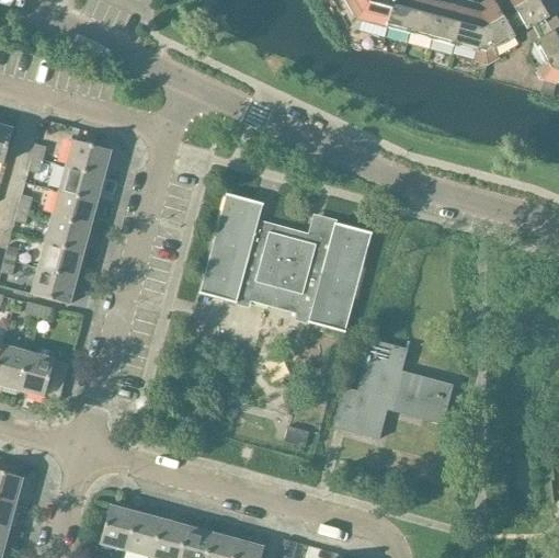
[(346,0),(357,18),(371,0),(346,0)]
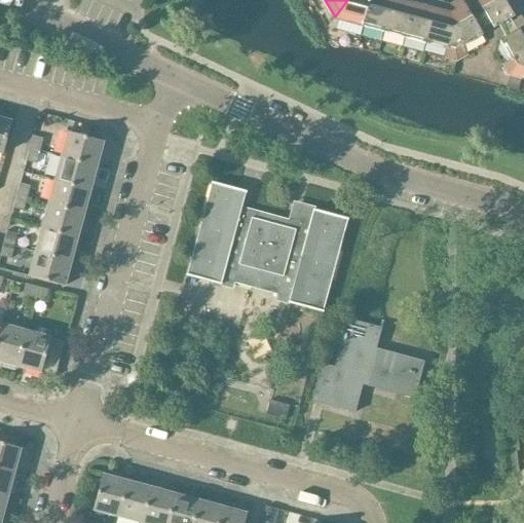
[(365,25),(370,0),(347,0),(335,16),(365,25)]
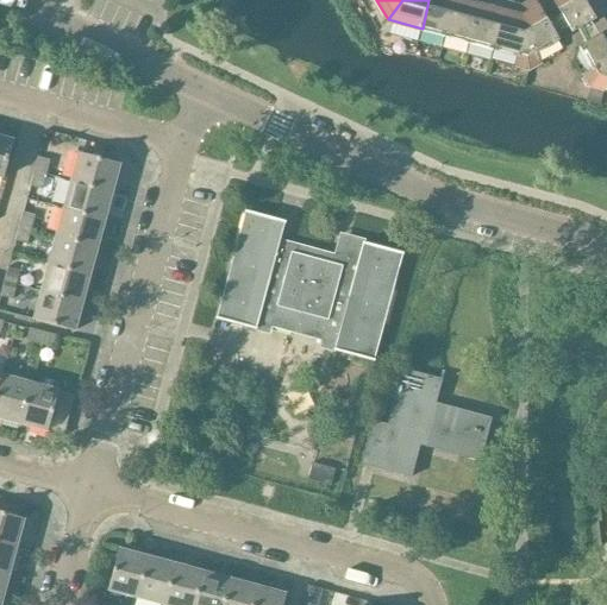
[(446,35),(455,0),(429,0),(423,29),(446,35)]
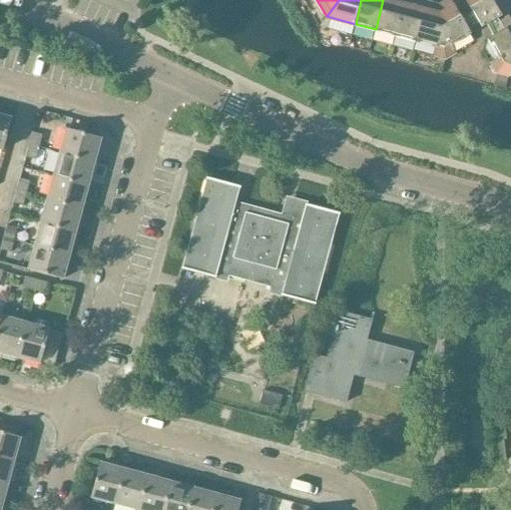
[(396,34),(405,0),(383,0),(376,29),(396,34)]
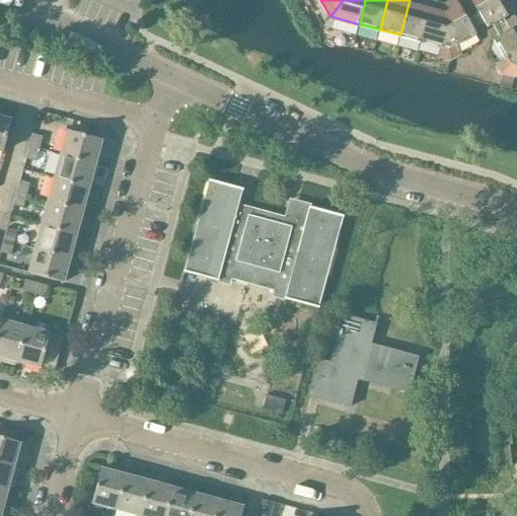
[(422,41),(433,0),(410,0),(400,34),(422,41)]
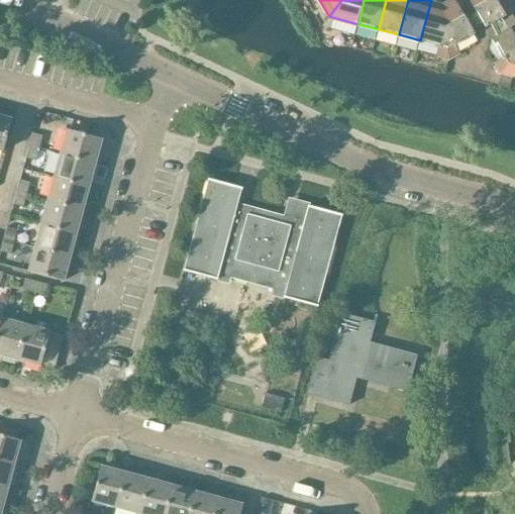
[(449,59),(443,2),(442,2),(435,0),(431,0),(420,40),(439,45),(437,56),(449,59)]
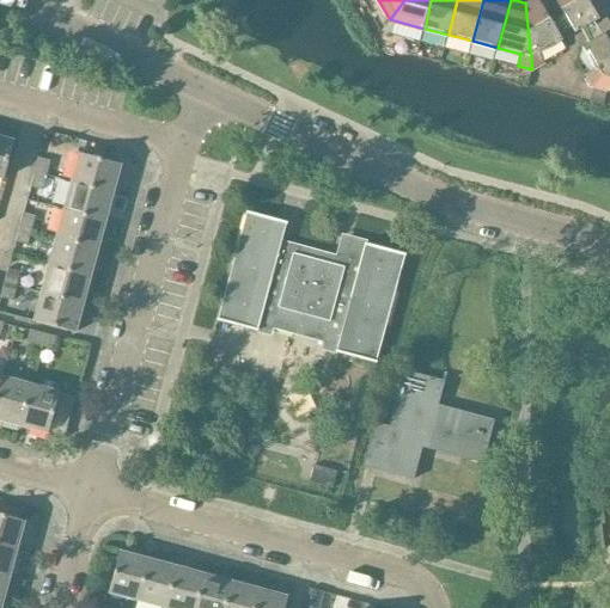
[(563,38),(541,0),(529,0),(525,2),(532,69),(547,61),(541,50),(563,38)]
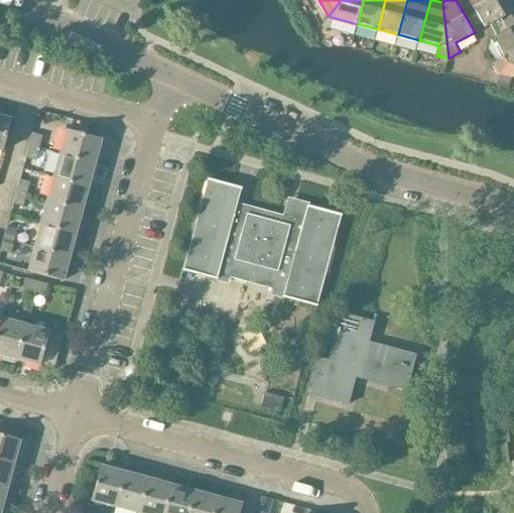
[(470,0),(474,6),(485,0),(497,0),(505,14),(513,9),(513,0),(470,0)]
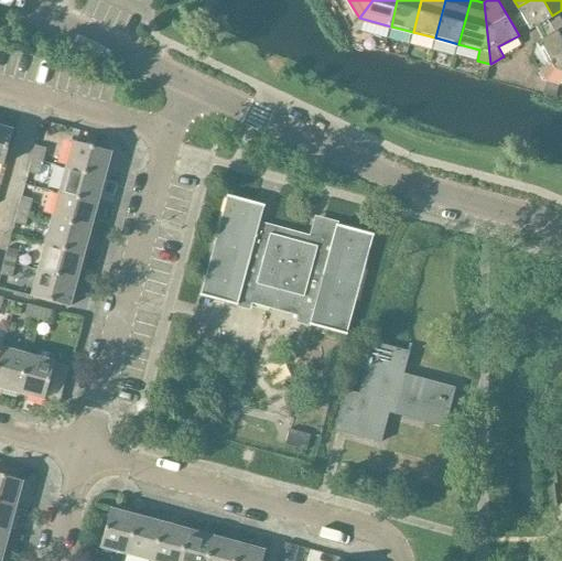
[(552,15),(543,0),(530,0),(518,7),(530,29),(552,15)]
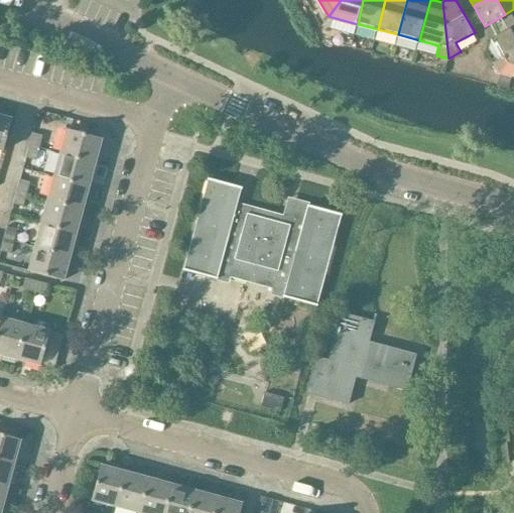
[(501,73),(513,54),(513,22),(491,36),(502,55),(493,60),(501,73)]
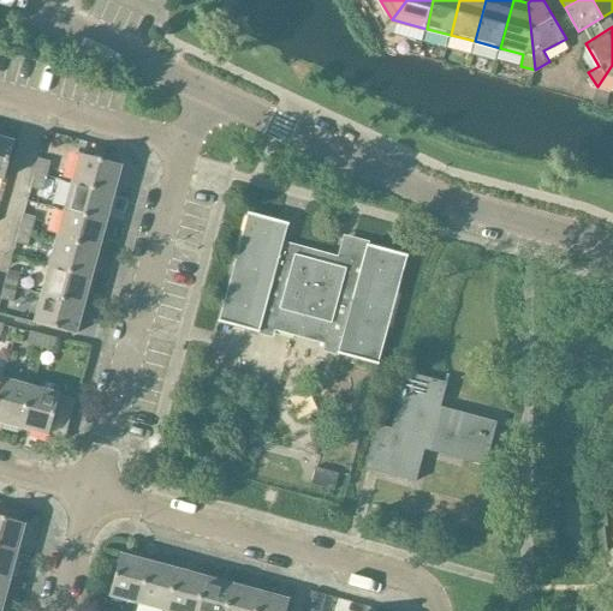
[(612,65),(597,87),(612,90),(612,65)]
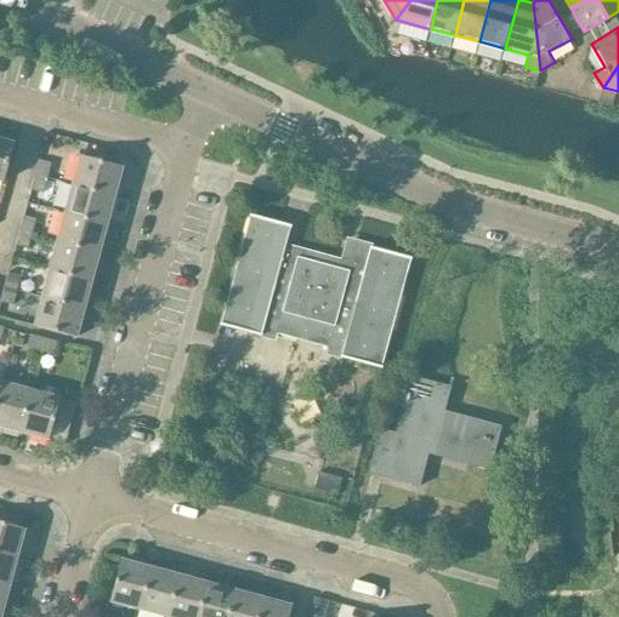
[(0,178),(4,180),(15,141),(0,136),(0,178)]
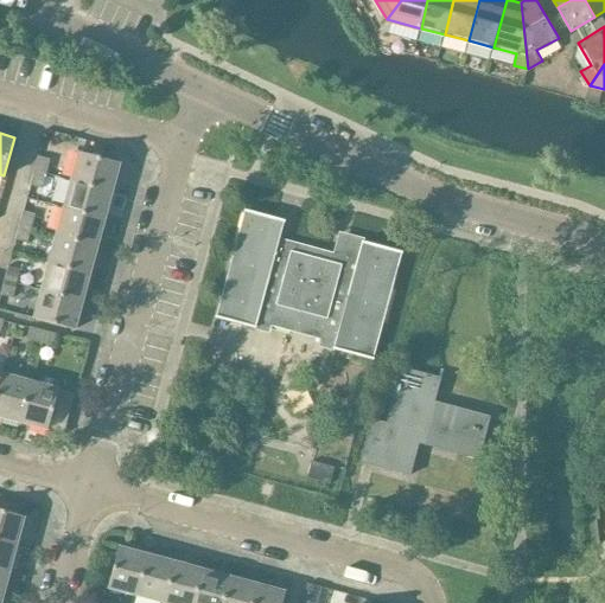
[(113,188),(121,161),(80,149),(72,178),(113,188)]
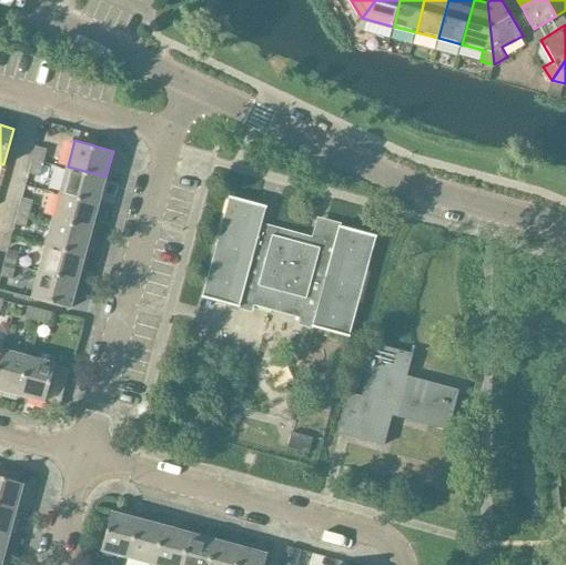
[(43,160),(48,147),(37,144),(33,158),(43,160)]
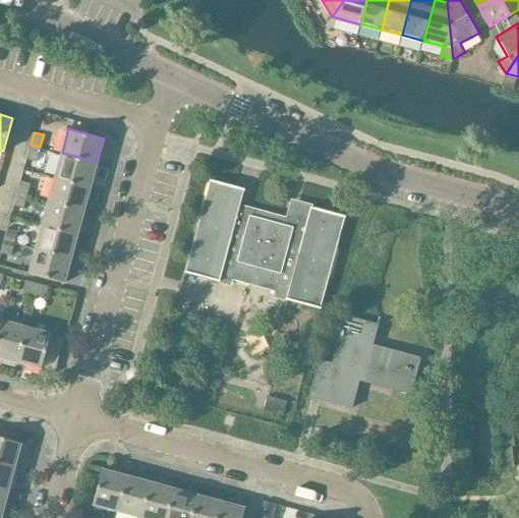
[(37,160),(40,147),(31,145),(26,157),(37,160)]
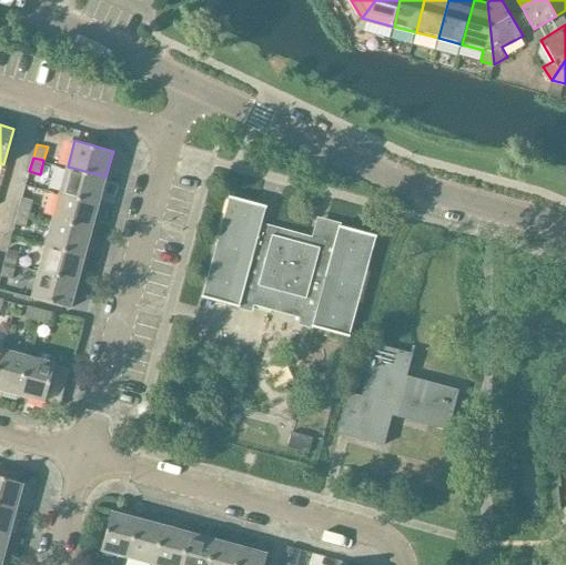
[(99,203),(105,177),(68,167),(61,193),(99,203)]
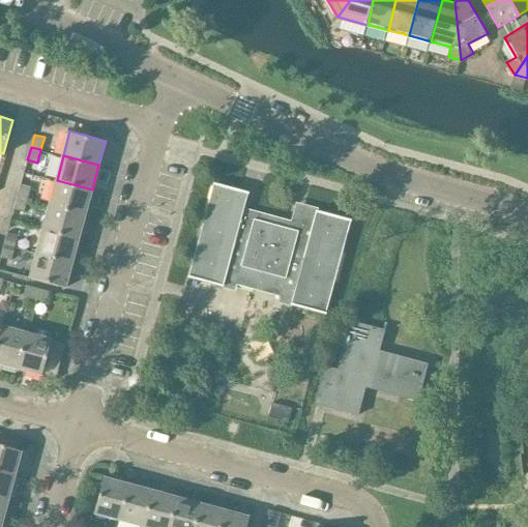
[(86,213),(92,189),(57,180),(50,203),(86,213)]
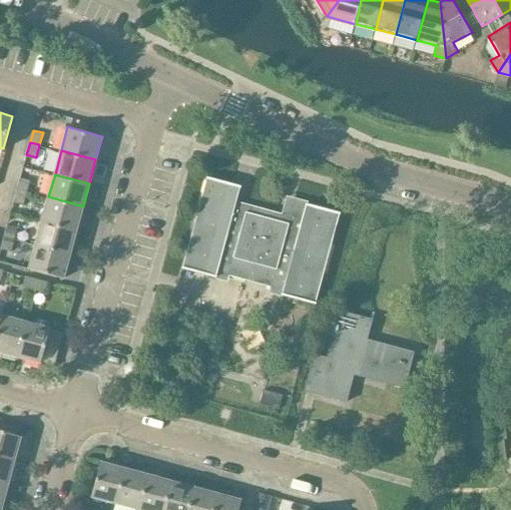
[(316,303),(341,210),(308,201),(309,199),(288,194),(283,211),(236,199),(240,185),(241,184),(207,175),(182,267),(216,276),(216,274),(215,273),(216,270),(284,288),(283,291),(282,294),(316,303)]
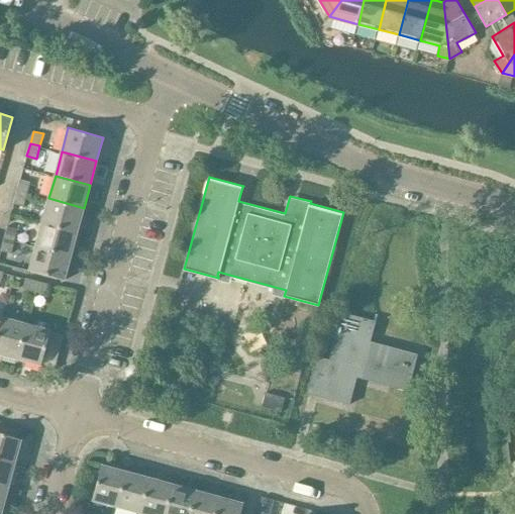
[(27,192),(30,181),(21,178),(17,190),(27,192)]
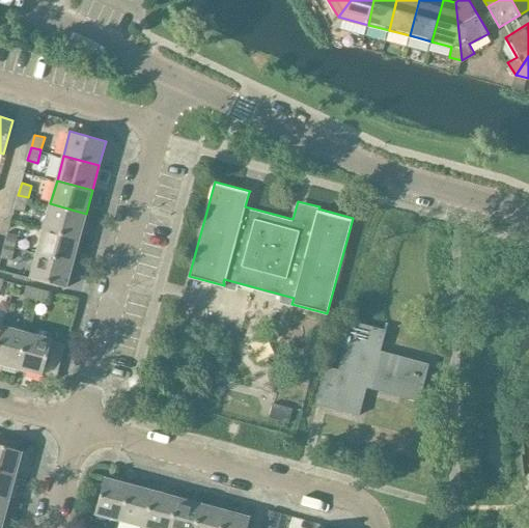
[(28,197),(18,195),(15,207),(24,211),(28,197)]
